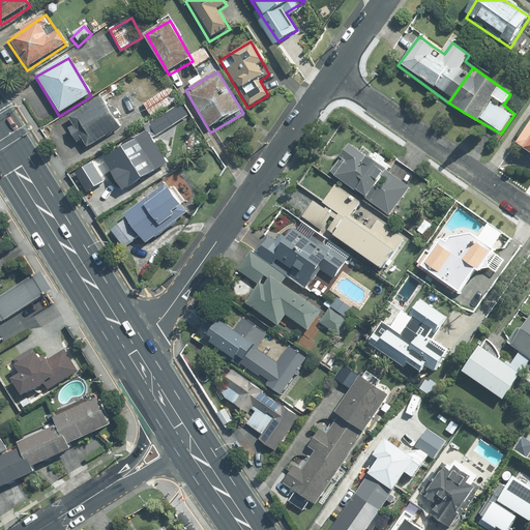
[(169,88),(144,104),(153,118),(178,102),(169,88)]
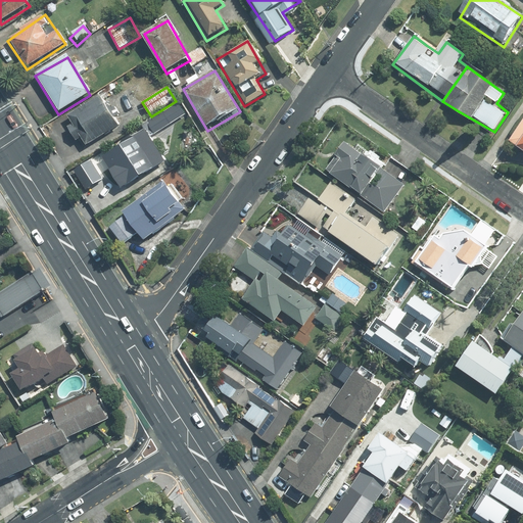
[(100,94),(67,115),(88,147),(121,126),(100,94)]
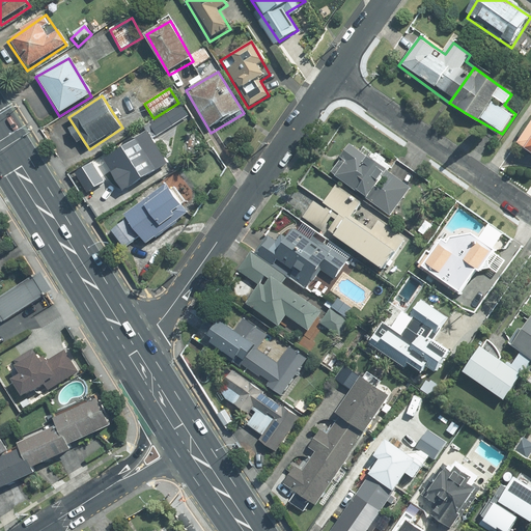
[(530,122),(516,143),(530,154),(530,122)]
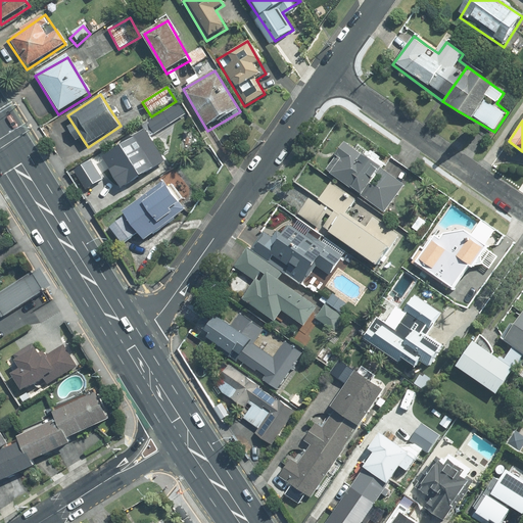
[(144,131),(101,159),(123,192),(165,163),(144,131)]
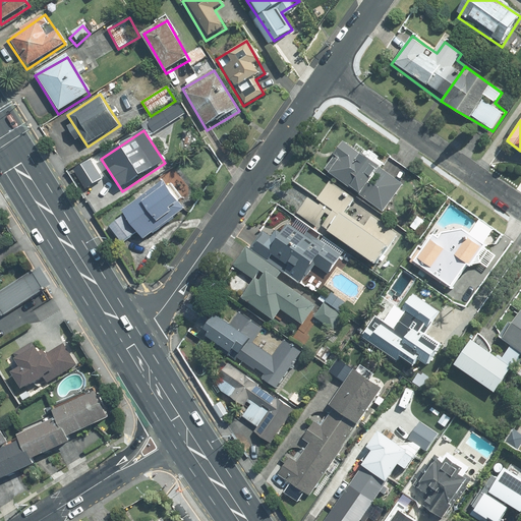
[(344,142),(324,171),(386,214),(405,186),(344,142)]
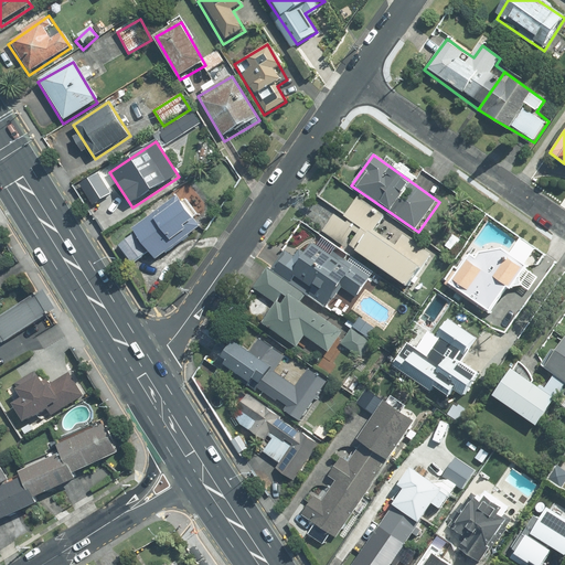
[(174,194),(131,225),(155,258),(199,226),(174,194)]
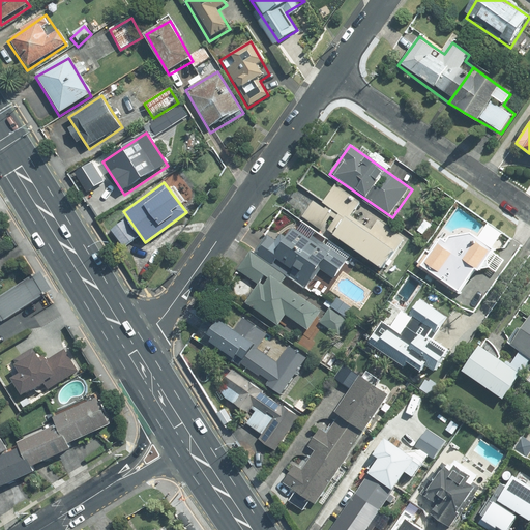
[(359,202),(336,186),(319,213),(310,207),(302,218),(384,273),(408,240),(378,219),(372,228),(351,214),(359,202)]
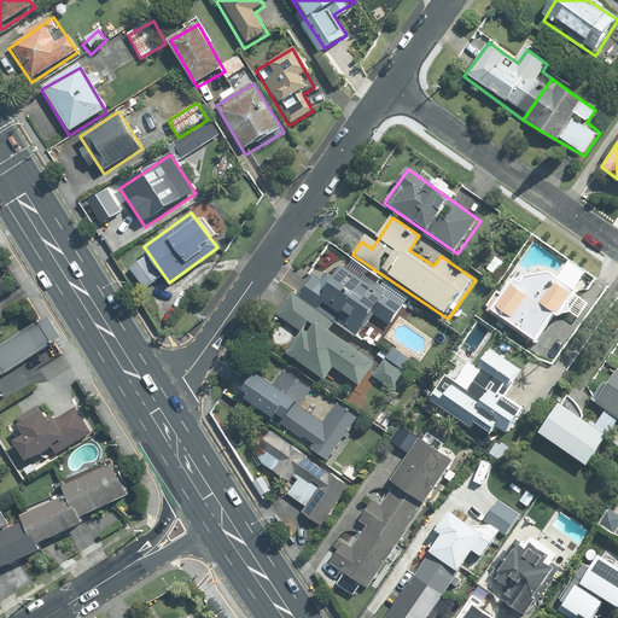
[(400,302),(343,263),(327,286),(312,275),(297,297),(354,334),(371,309),(388,320),(400,302)]
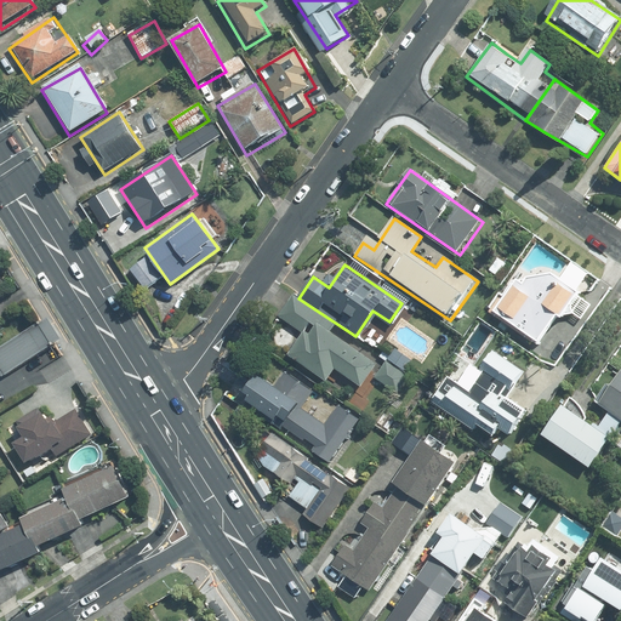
[(548,275),(518,281),(495,320),(539,346),(556,318),(560,322),(564,317),(573,315),(575,318),(580,320),(590,305),(586,302),(548,275)]
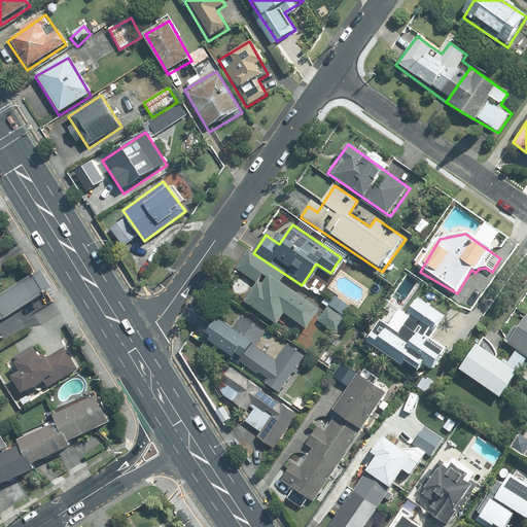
[(249,255),(237,272),(255,284),(245,300),(275,320),(281,312),(307,329),(319,311),(281,284),(284,279),(249,255)]
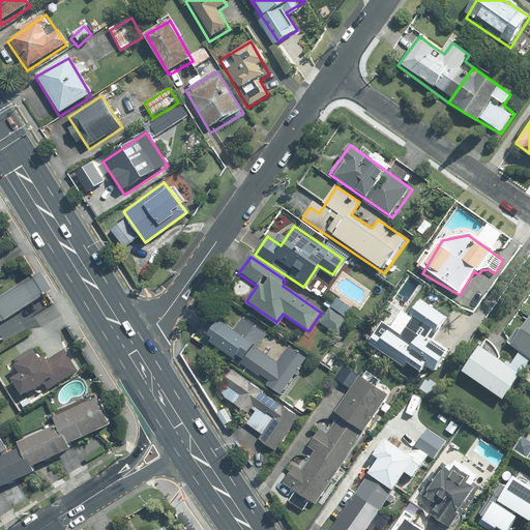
[(47,271),(38,276),(50,294),(58,290),(47,271)]
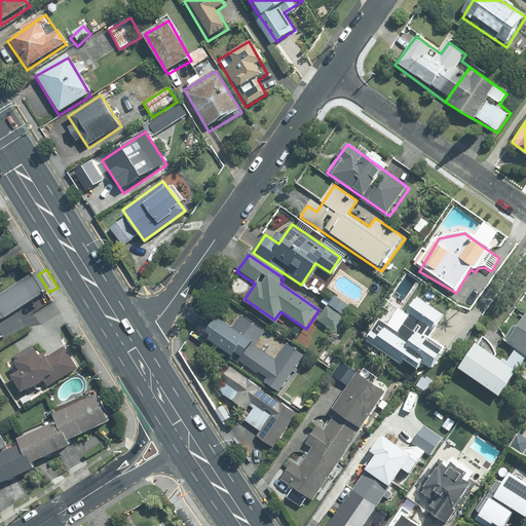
[(49,292),(38,274),(0,298),(0,307),(7,318),(49,292)]
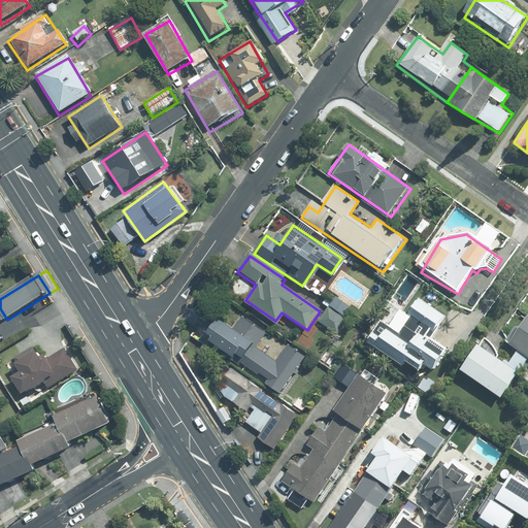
[(349,307),(335,297),(319,322),(337,335),(348,320),(342,316),(349,307)]
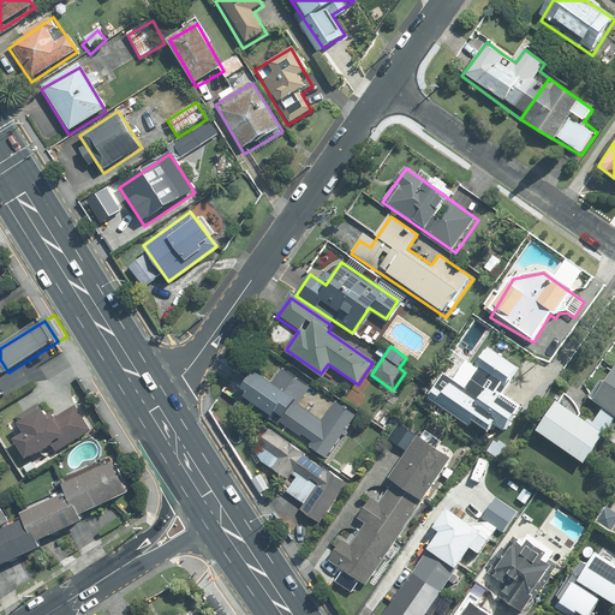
[(519,365),(485,346),(464,384),(446,374),(429,404),(501,446),(525,405),(503,393),(519,365)]
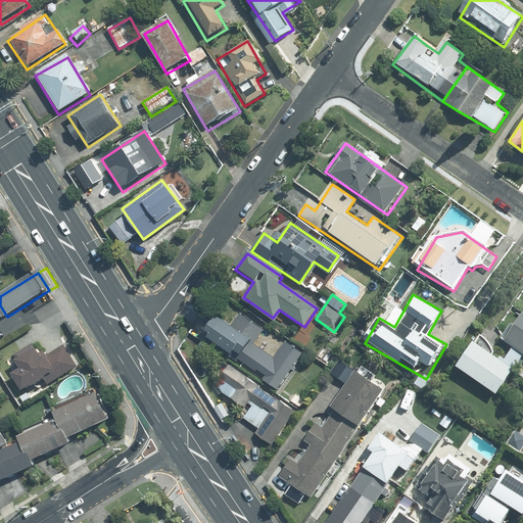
[(510,348),(521,355),(522,352),(522,306),(519,304),(496,340),(510,348)]
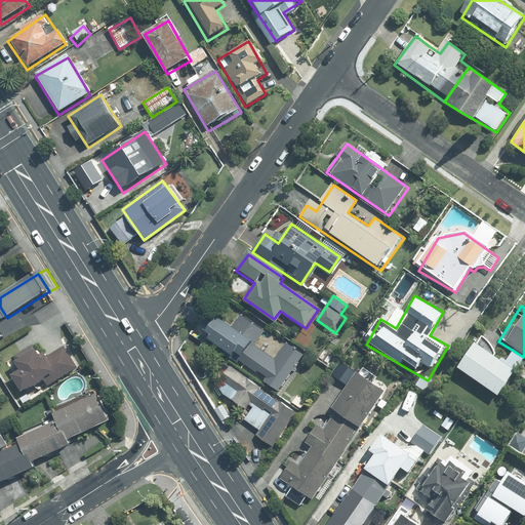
[(265,331),(241,315),(216,352),(279,394),(306,356),(285,342),(274,359),(254,347),(265,331)]
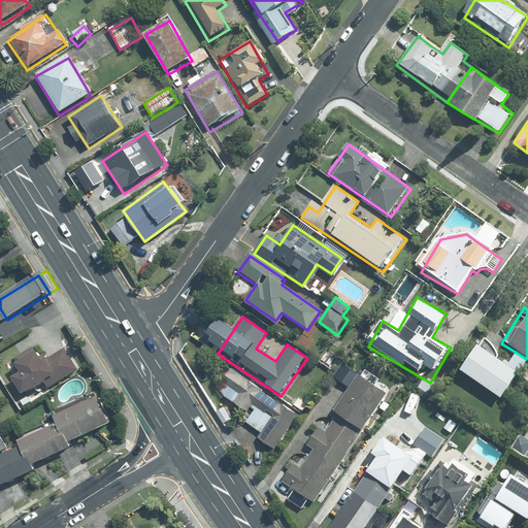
[(526,359),(515,352),(508,362),(479,342),(460,371),(500,397),(526,359)]
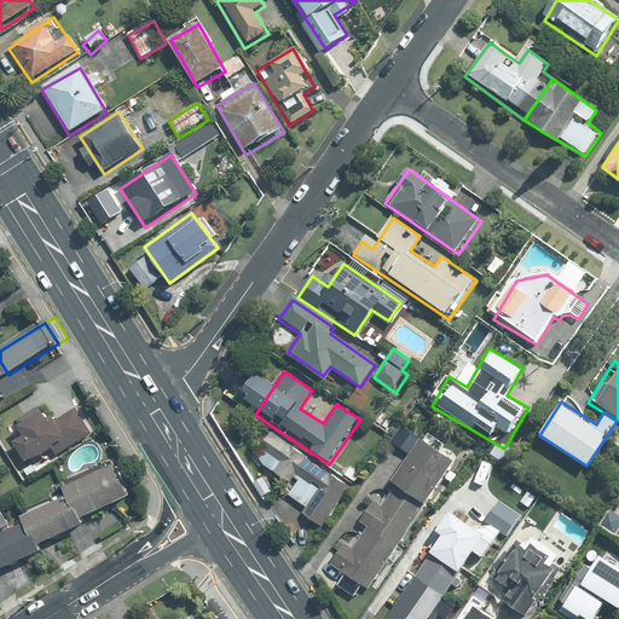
[(17,427),(35,457),(70,437),(76,445),(99,432),(82,404),(62,415),(56,404),(17,427)]
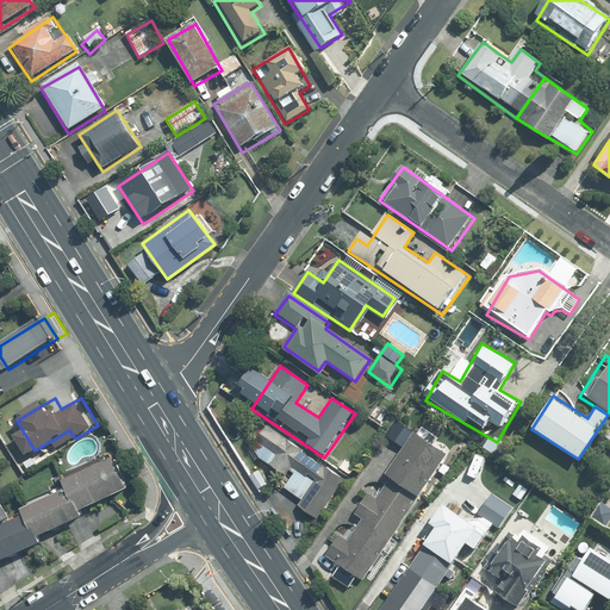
[(341,479),(265,430),(253,448),(260,465),(277,475),(285,464),(311,480),(292,510),(312,523),(341,479)]
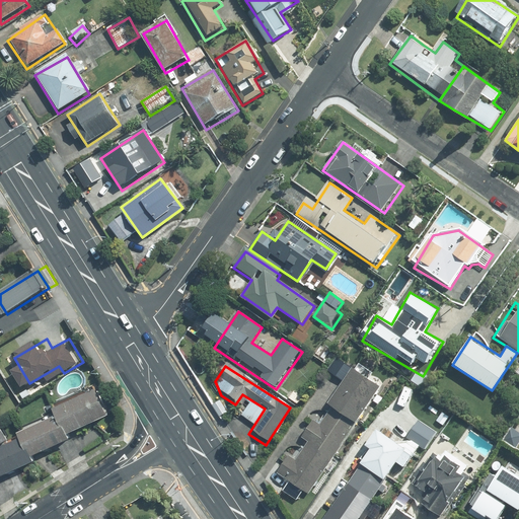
[(381,387),(354,369),(328,404),(356,424),(381,387)]
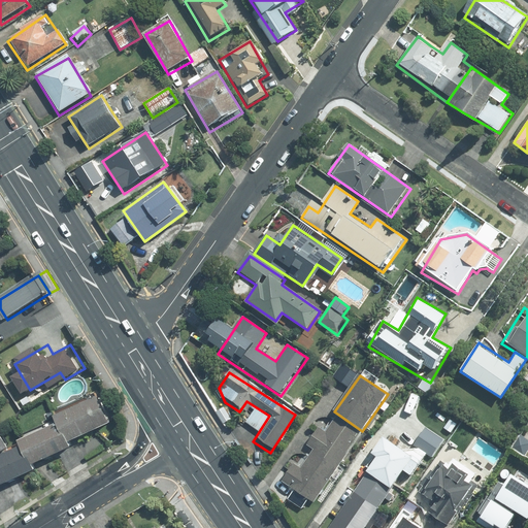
[(0,459),(0,481),(1,481),(2,488),(44,467),(41,461),(76,444),(73,438),(104,424),(93,400),(25,434),(30,444),(0,459)]
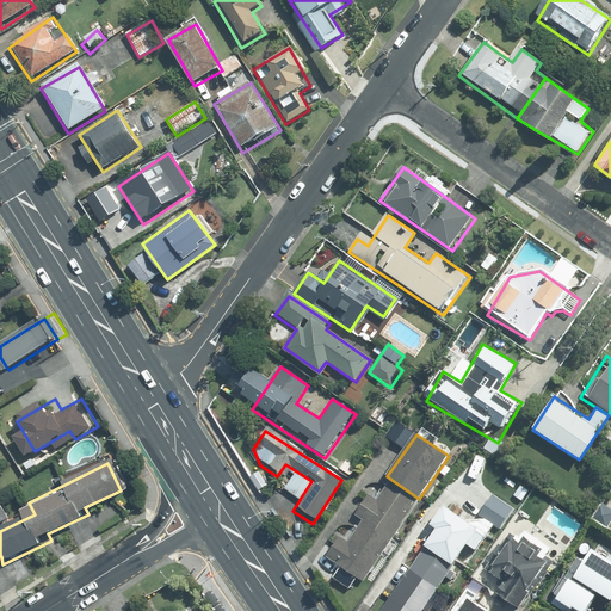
[(259,470),(248,477),(258,492),(269,485),(259,470)]
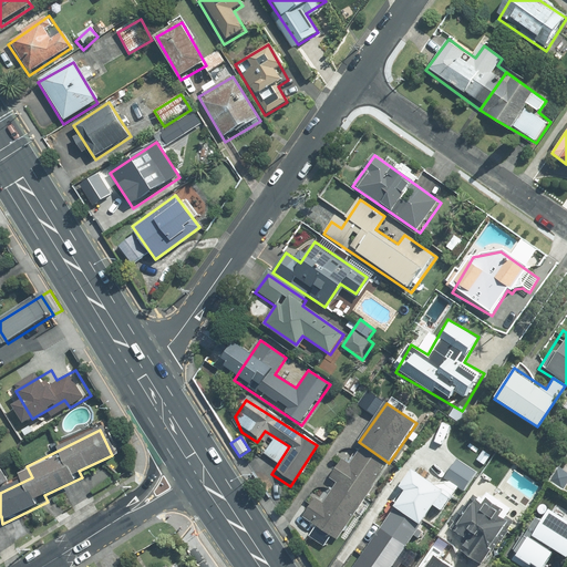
[(389,463),(359,442),(332,482),(362,503),(389,463)]
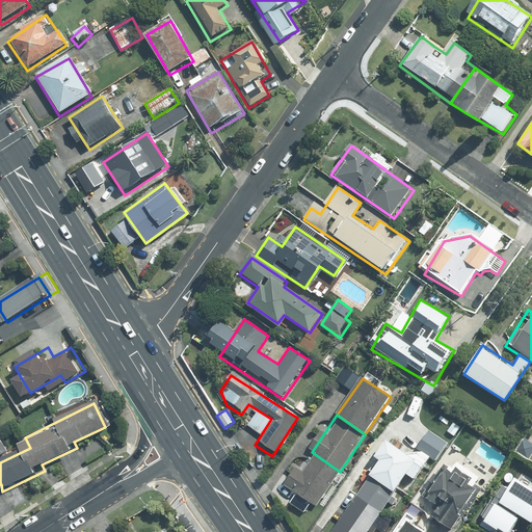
[(531,455),(531,441),(527,437),(516,453),(529,461),(531,455)]
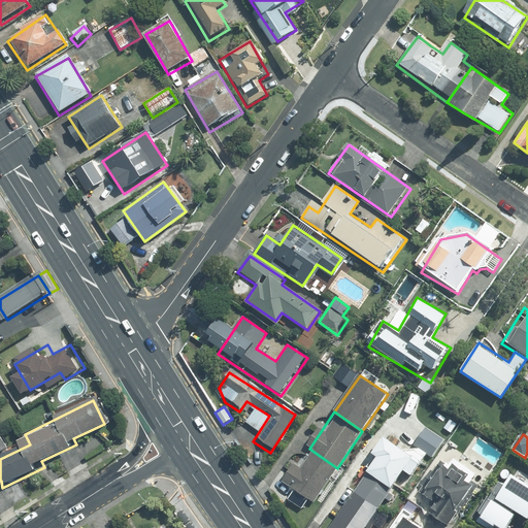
[(414,460),(385,441),(368,466),(396,486),(414,460)]
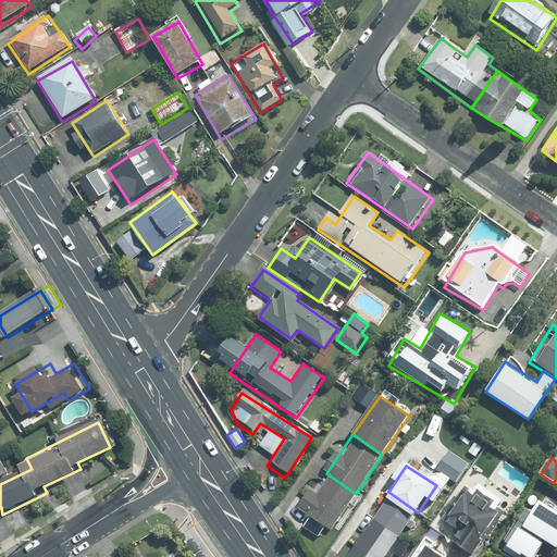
[(356,494),(326,473),(299,512),(329,532),(356,494)]
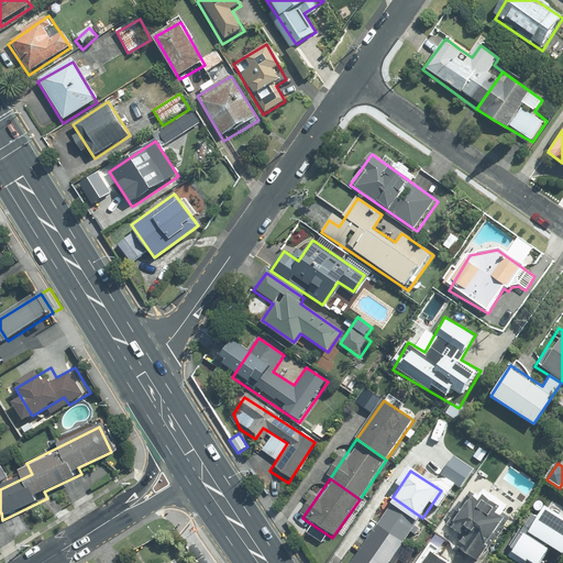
[(485,562),(516,517),(468,486),(441,528),(463,542),(457,551),(476,562),(485,562)]
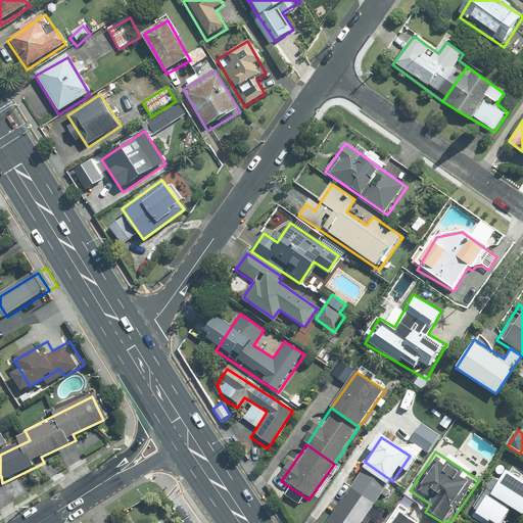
[(392,481),(365,462),(347,487),(376,506),(392,481)]
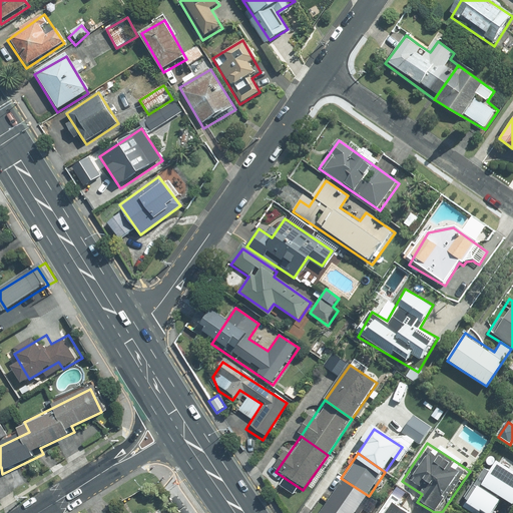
[(512,464),(500,456),(465,509),(471,512),(495,512),(502,503),(512,509),(512,507),(512,464)]
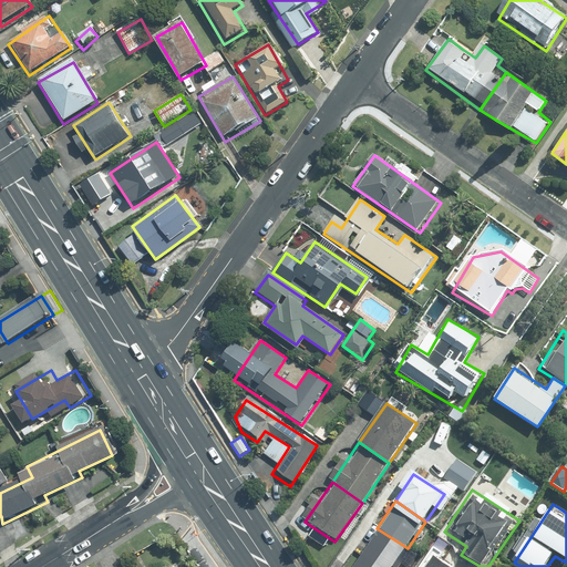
[(394,566),(408,548),(377,528),(359,555),(375,566),(394,566)]
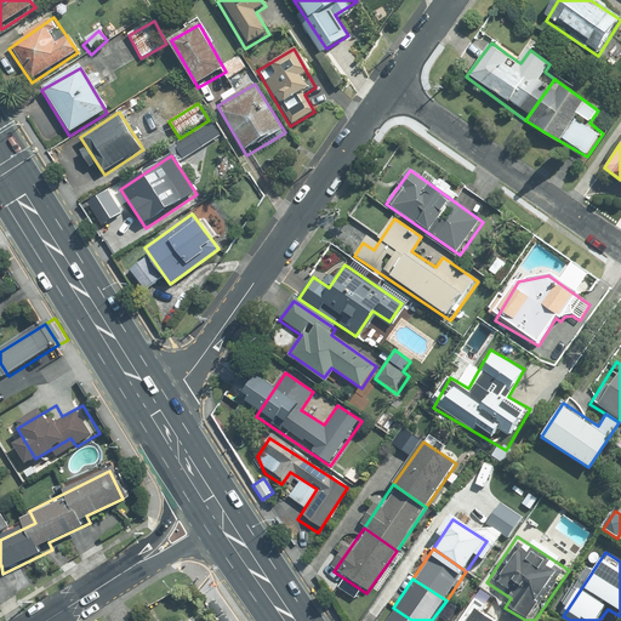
[(212,602),(208,605),(217,617),(222,614),(212,602)]
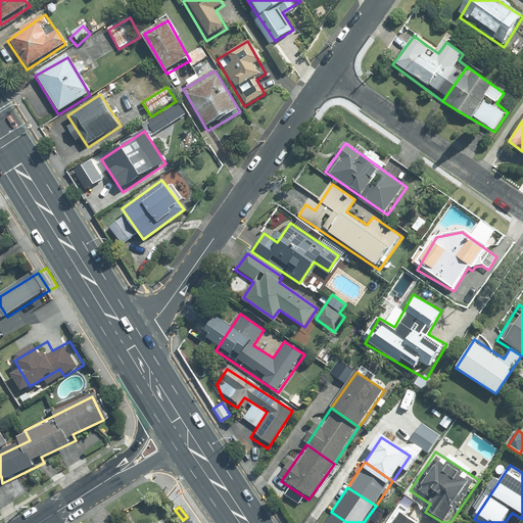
[(346,522),(331,512),(323,522),(346,522)]
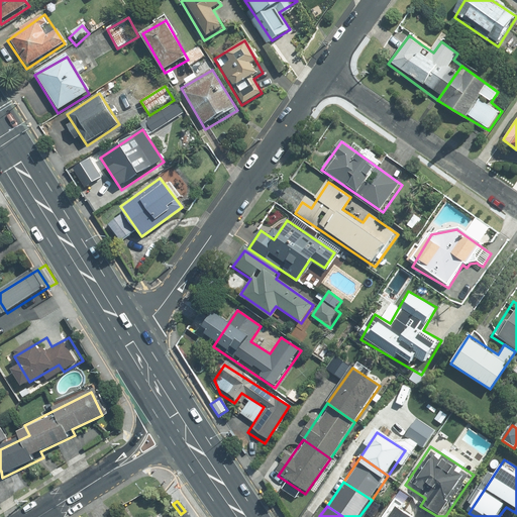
[(410,516),(393,507),(387,516),(410,516)]
